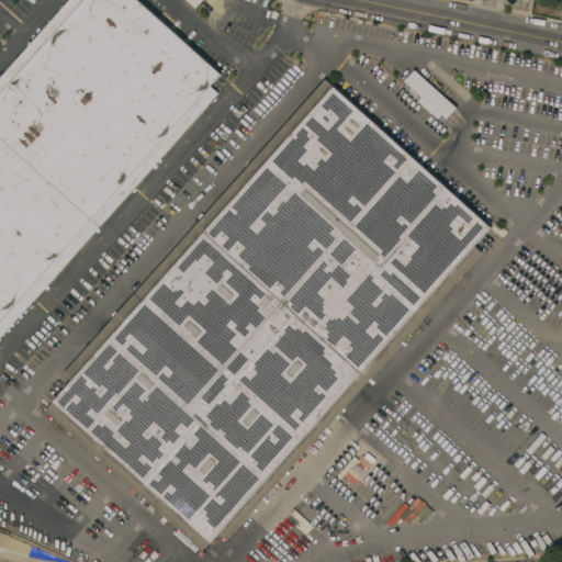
[(137,0),(221,74),(210,86),(218,92),(34,300),(26,292),(0,322),(0,77),(59,11),(57,9),(65,0),(137,0)]
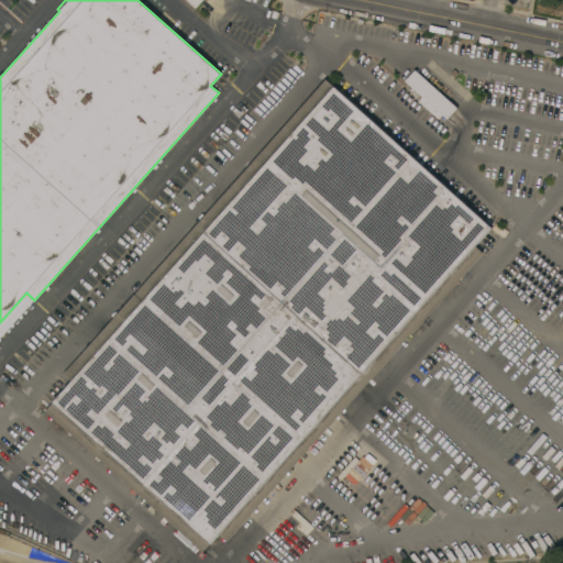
[(562,52),(562,58),(547,55),(548,50),(562,52)]
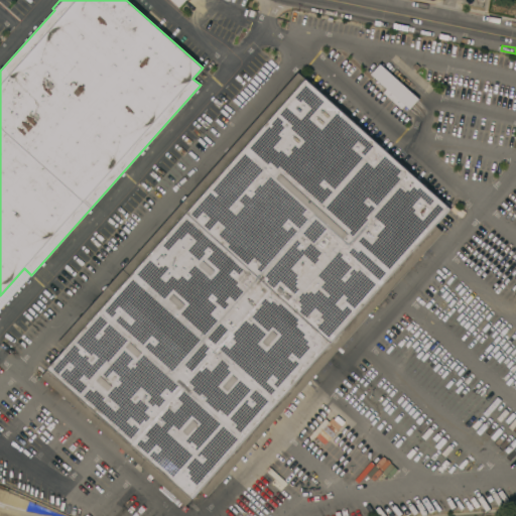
[(419,99),(410,109),(405,105),(401,109),(383,92),(386,88),(371,74),(380,63),(419,99)]
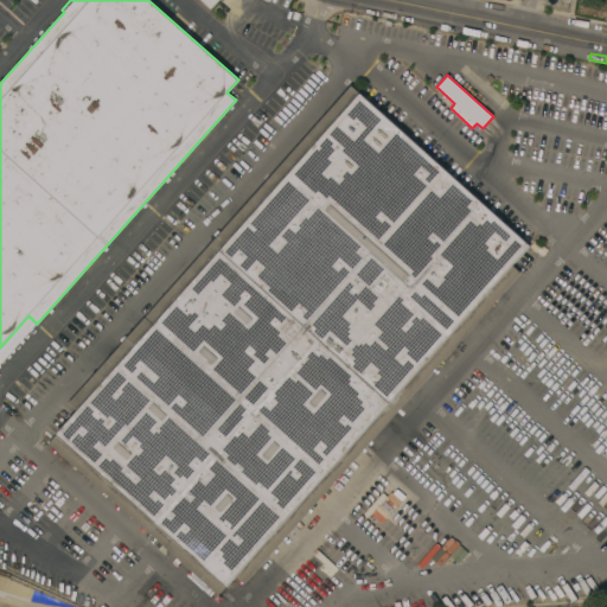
[(530,246),(512,264),(521,272),(244,583),(236,575),(218,594),(217,595),(195,576),(196,574),(192,570),(189,575),(184,572),(189,567),(49,442),(77,410),(69,402),(351,84),(530,246)]
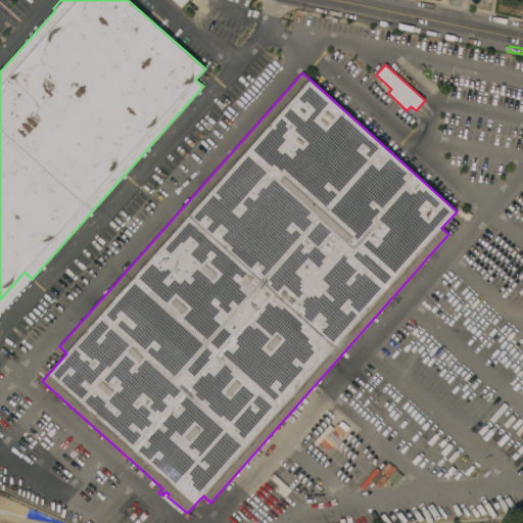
[(372,444),(375,440),(397,461),(394,465),(372,444)]
